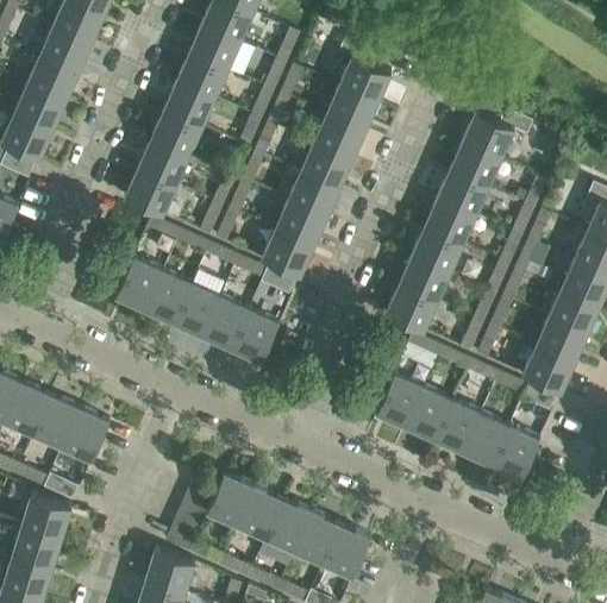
[(16,11),(20,0),(7,0),(5,6),(16,11)]
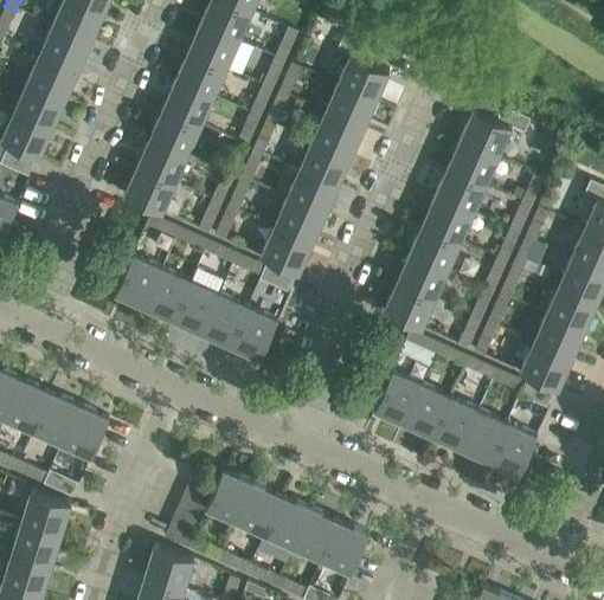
[(89,44),(102,15),(68,0),(62,0),(51,26),(89,44)]
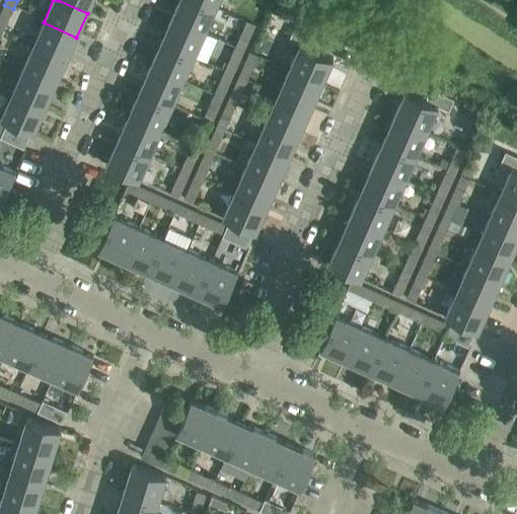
[(58,0),(87,13),(92,0),(58,0)]
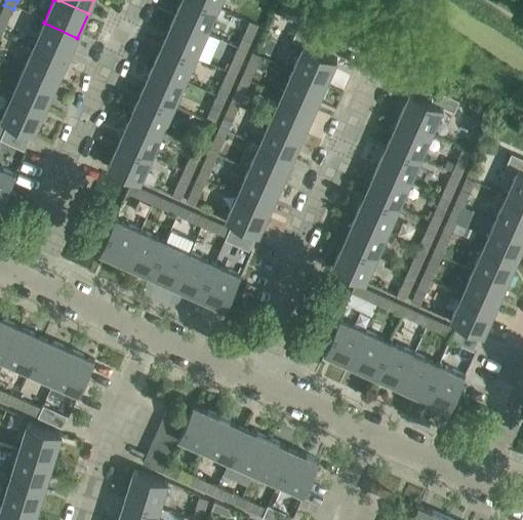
[(217,10),(193,0),(182,0),(172,21),(206,35),(217,10)]
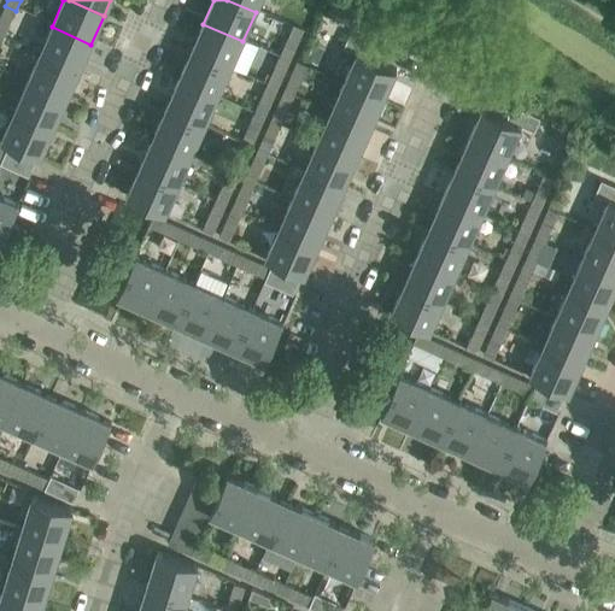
[(227,0),(256,12),(259,0),(227,0)]
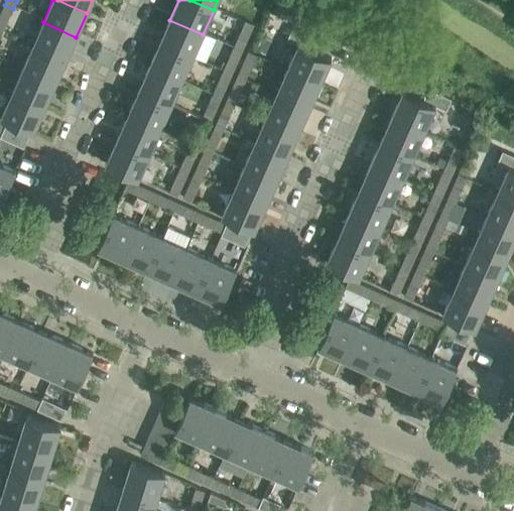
[(283,0),(277,0),(270,17),(288,25),(296,6),(283,0)]
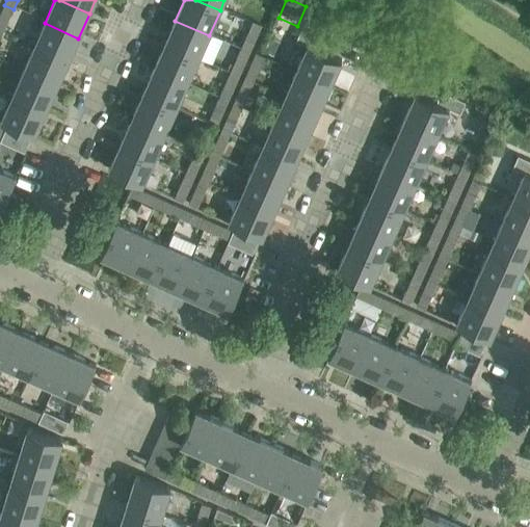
[(0,33),(2,34),(14,9),(4,5),(0,15),(0,33)]
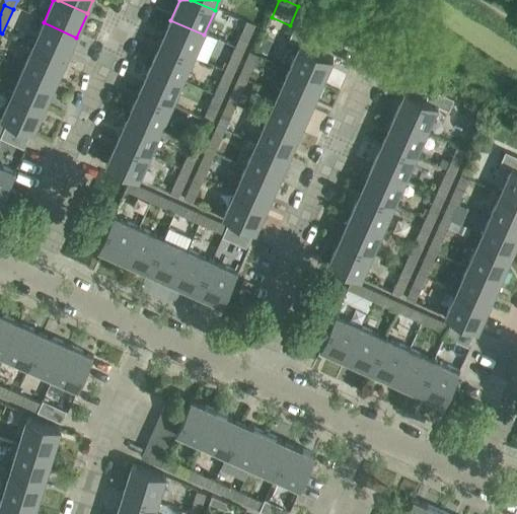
[(204,34),(170,20),(160,45),(193,59),(204,34)]
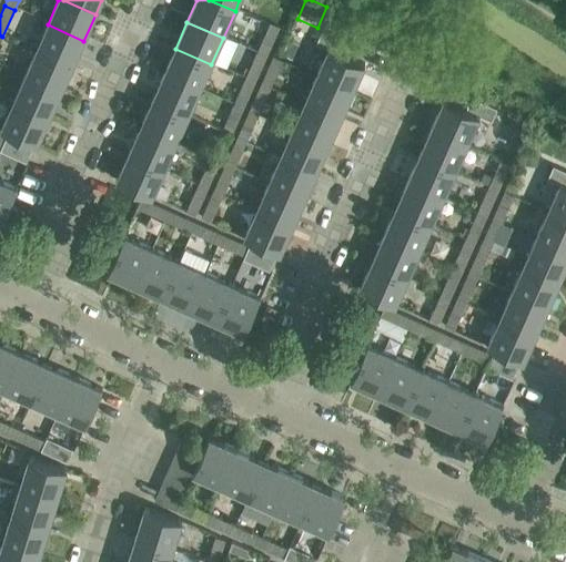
[(71,68),(83,41),(48,24),(36,52),(71,68)]
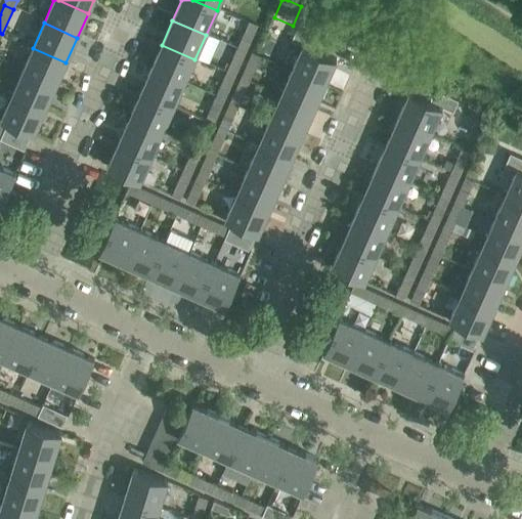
[(246,53),(256,29),(248,25),(236,49),(246,53)]
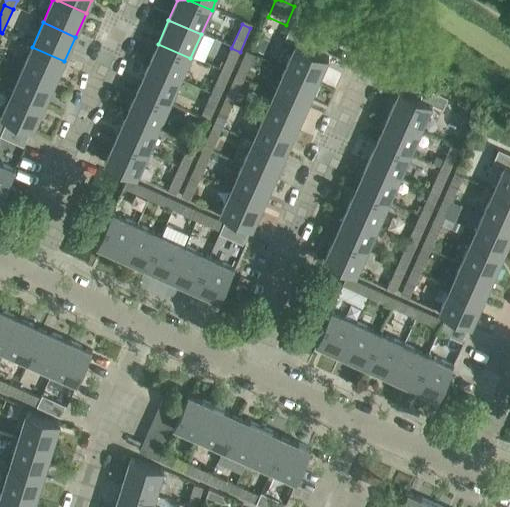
[(294,47),(284,71),(316,85),(327,61),(324,59),(323,60),(307,52),(312,42),(289,32),(284,43),(294,47)]
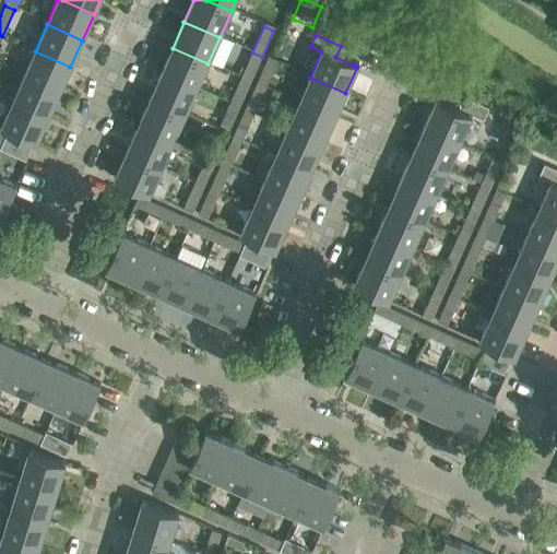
[(208,63),(173,48),(161,74),(197,90),(208,63)]
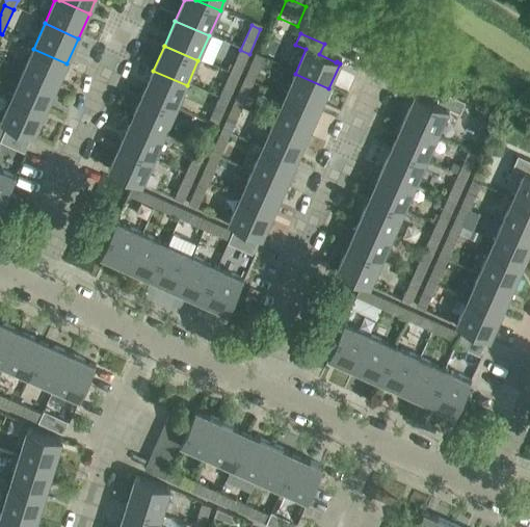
[(56,88),(67,63),(33,49),(22,73),(56,88)]
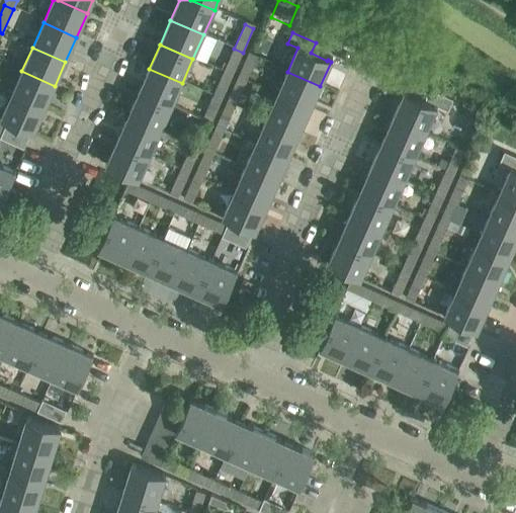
[(232,77),(243,53),(234,49),(223,73),(232,77)]
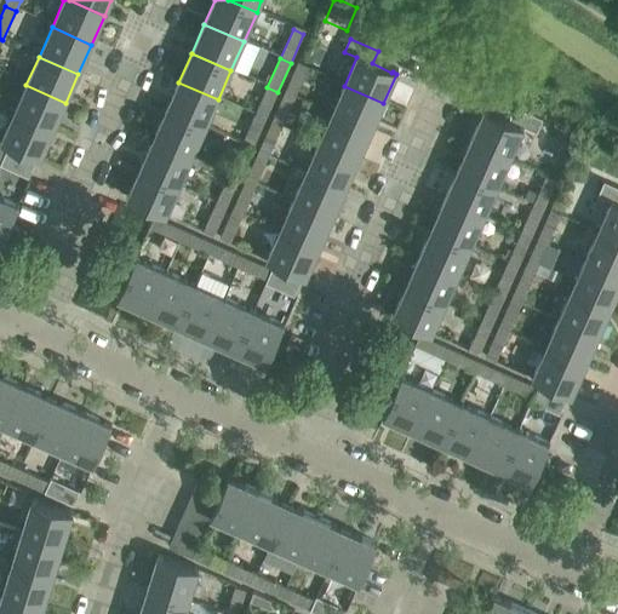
[(295,99),(307,70),(297,66),(284,95),(295,99)]
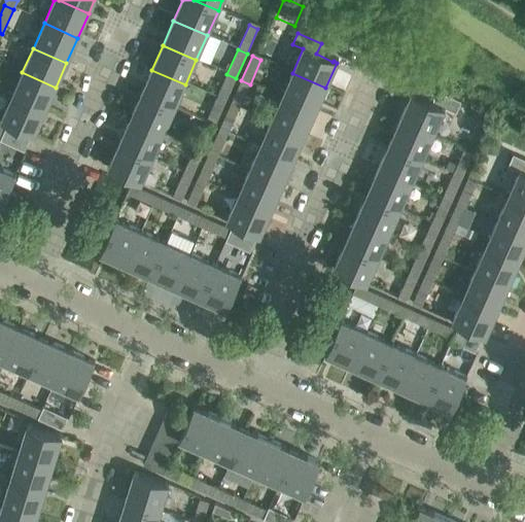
[(174,109),(185,84),(151,70),(140,95),(174,109)]
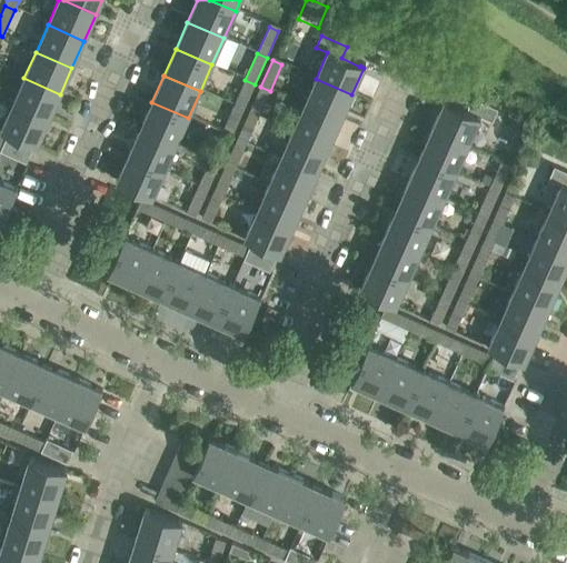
[(48,121),(60,94),(23,78),(12,106),(48,121)]
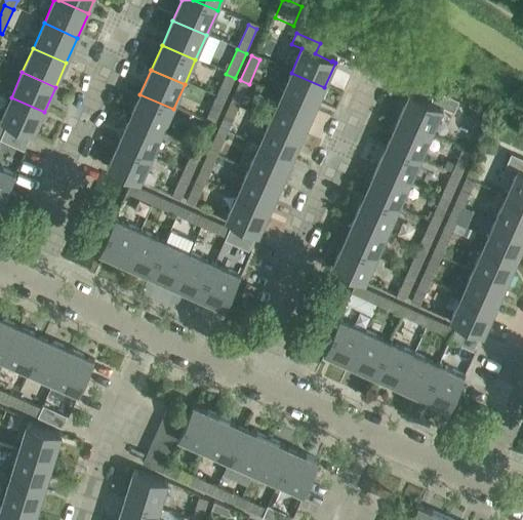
[(313,113),(324,87),(291,73),(280,97),(313,113)]
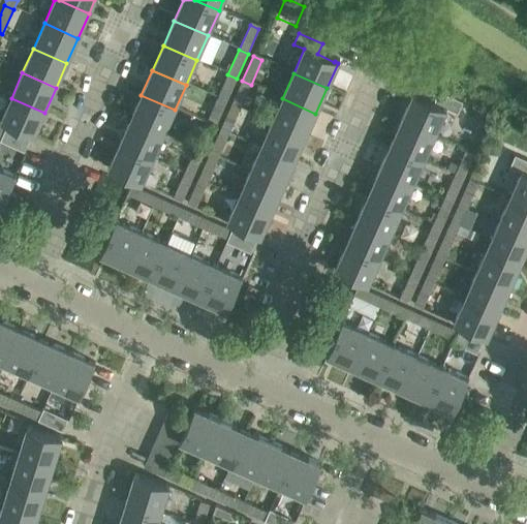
[(225,104),(237,79),(227,74),(216,100),(225,104)]
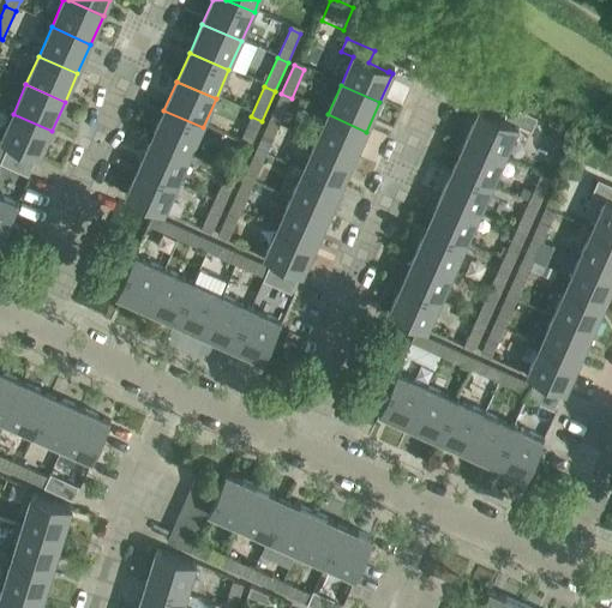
[(279,127),(292,98),(281,94),(268,124),(279,127)]
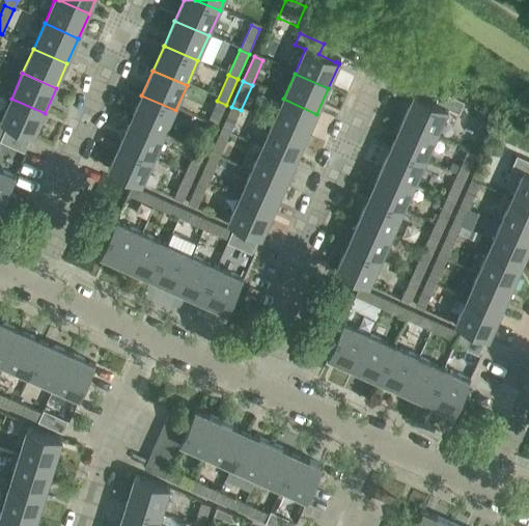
[(414,97),(401,122),(436,137),(447,112),(457,117),(463,106),(439,94),(434,106),(417,99),(417,98),(414,97)]
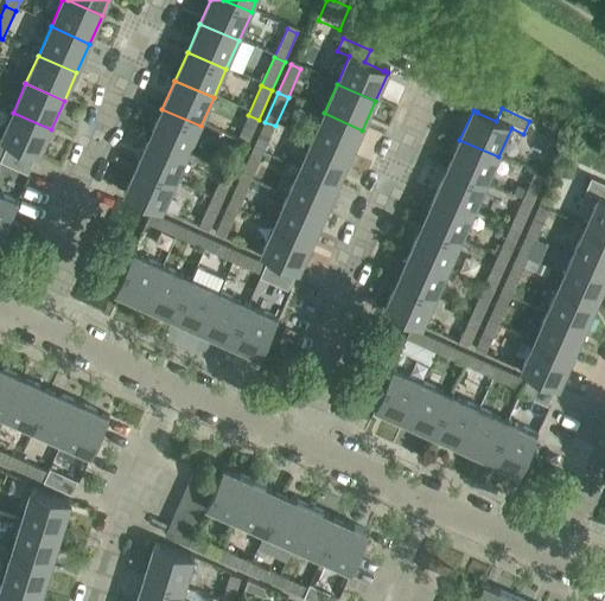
[(201,126),(161,109),(150,138),(188,155),(201,126)]
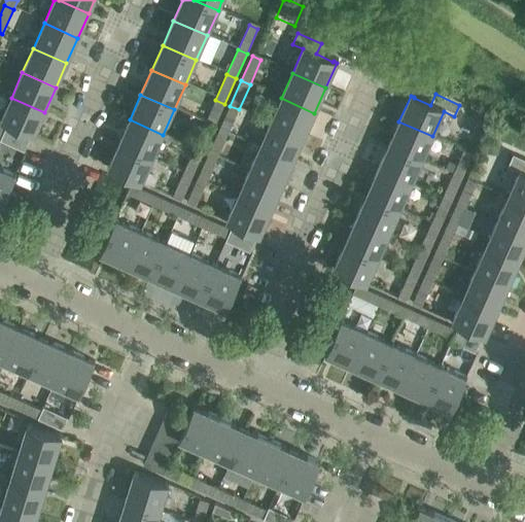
[(33,139),(44,112),(11,98),(0,122),(0,125),(3,126),(3,125),(29,137),(33,139)]
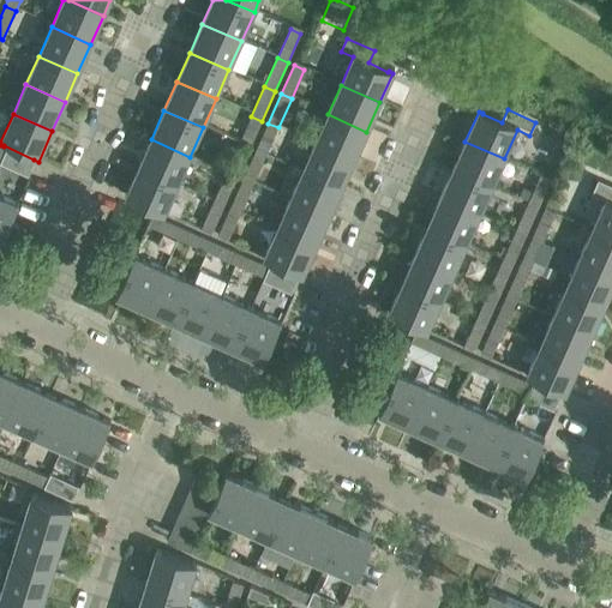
[(354,161),(366,132),(328,114),(315,143),(354,161)]
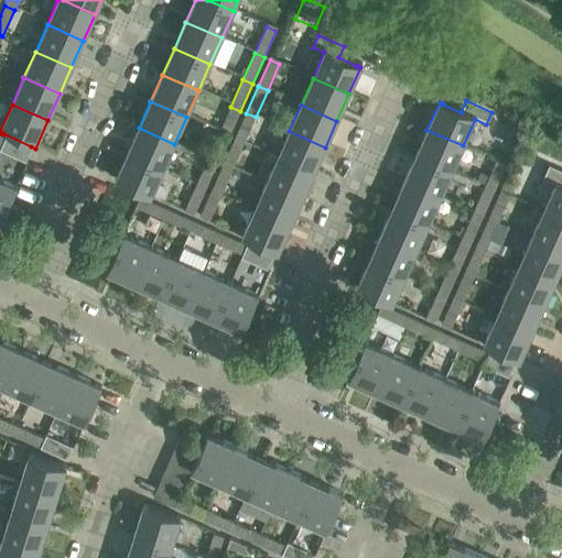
[(228,138),(240,111),(230,107),(218,133),(228,138)]
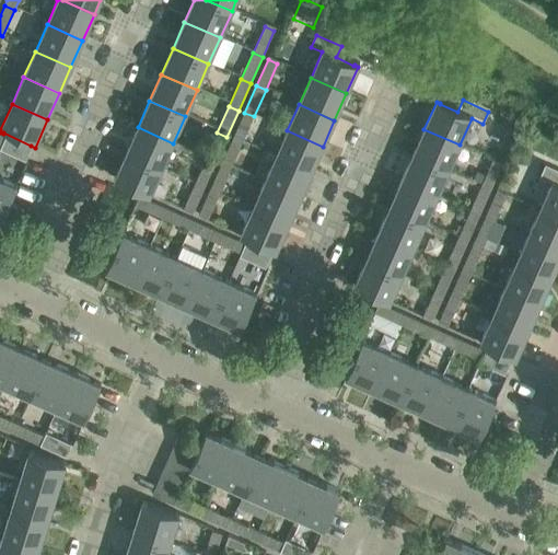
[(242,143),(254,116),(244,113),(232,139),(242,143)]
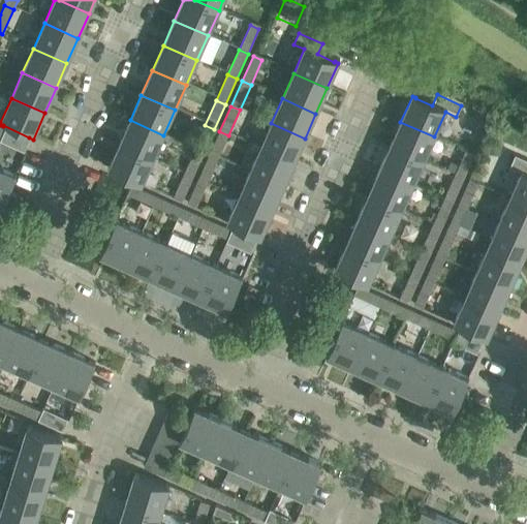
[(163,135),(130,120),(119,146),(152,160),(163,135)]
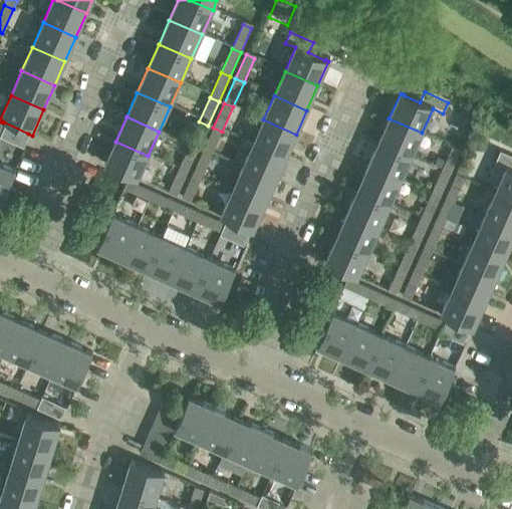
[(422,133),(389,118),(378,143),(411,158),(422,133)]
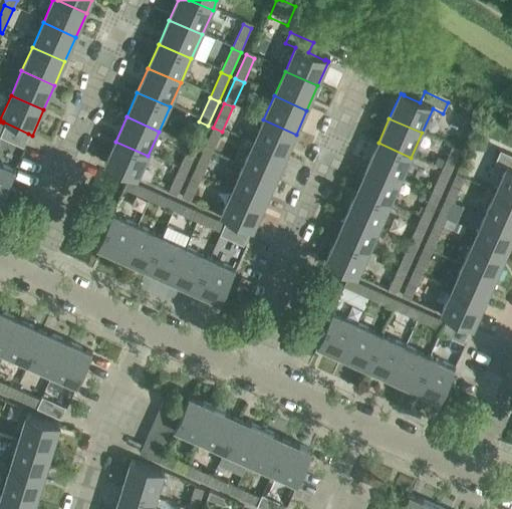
[(285,159),(296,135),(263,119),(252,144),(285,159)]
